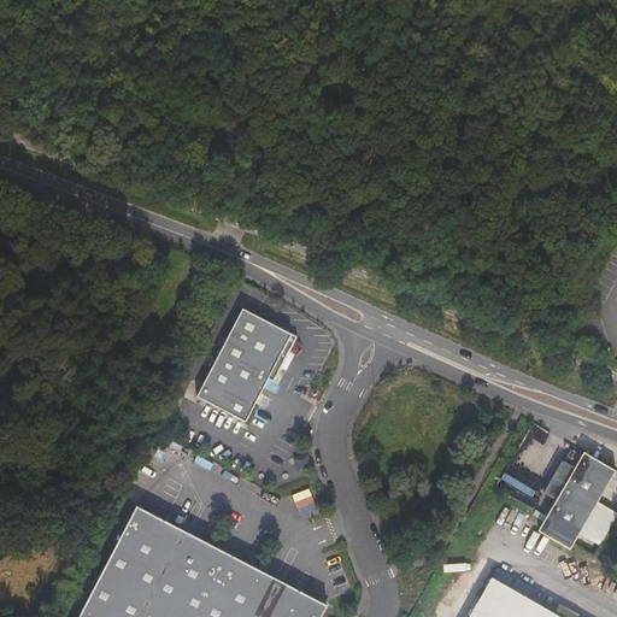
[(244,309),(197,395),(245,423),(269,380),(274,382),(298,338),(244,309)]
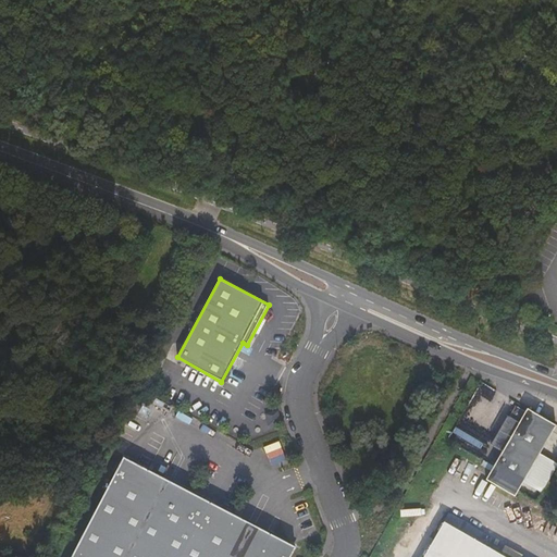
[(525,409),(484,481),(515,497),(555,426),(525,409)]
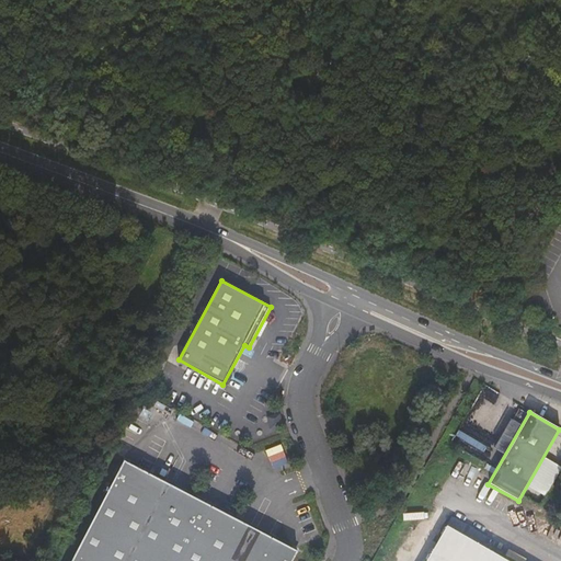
[(293,560),(298,551),(124,461),(72,560),(293,560)]
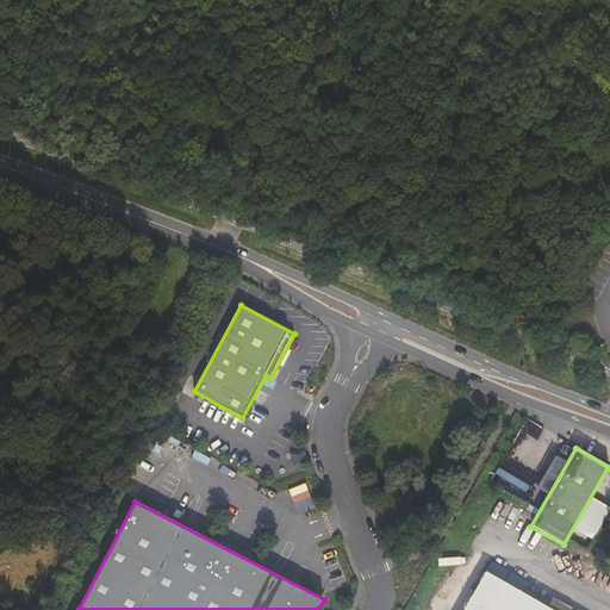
[(500,590),(506,580),(491,571),(468,609),(534,609),(520,602),(500,590)]
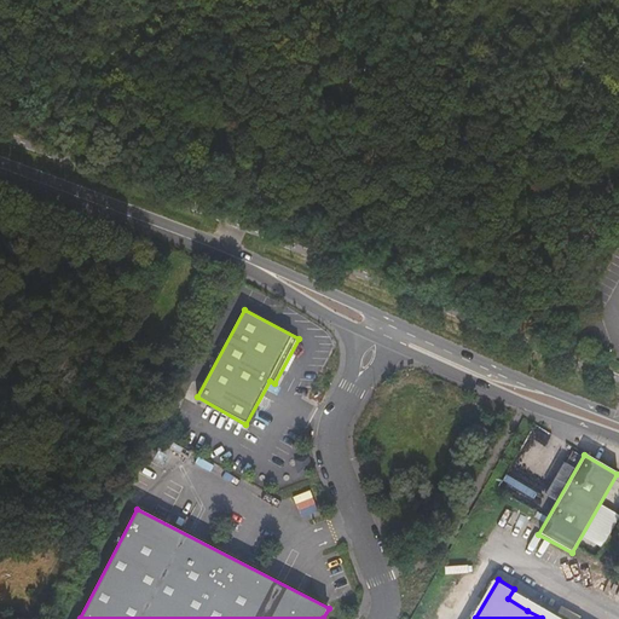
[(533,600),(514,589),(508,599),(527,611),(533,600)]
